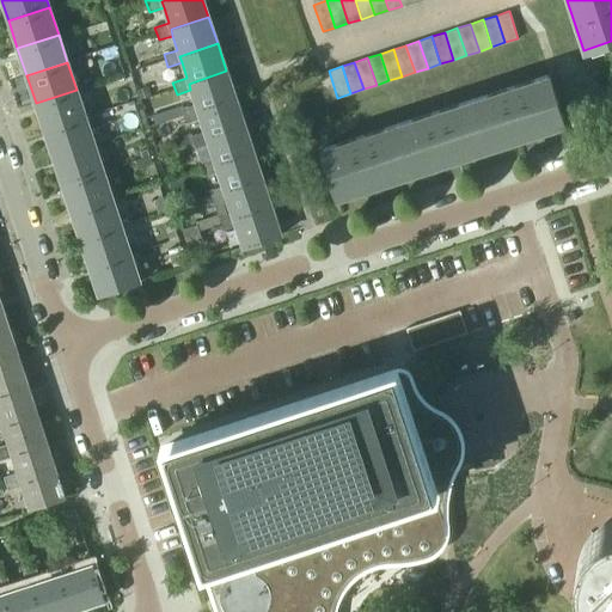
[(236,98),(226,71),(189,84),(190,90),(196,104),(182,109),(185,121),(200,117),(197,110),(236,98)]
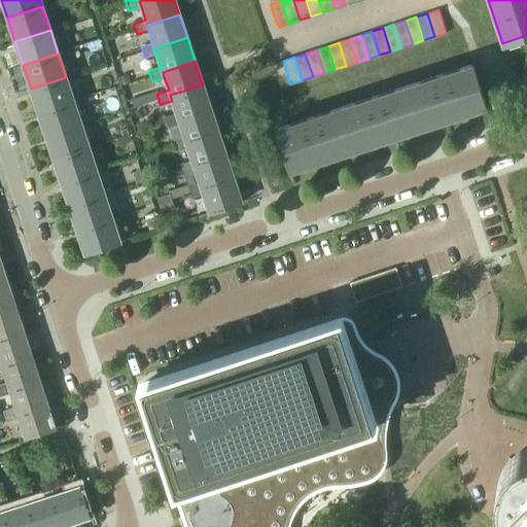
[(283,61),(272,64),(280,88),(290,84),(283,61)]
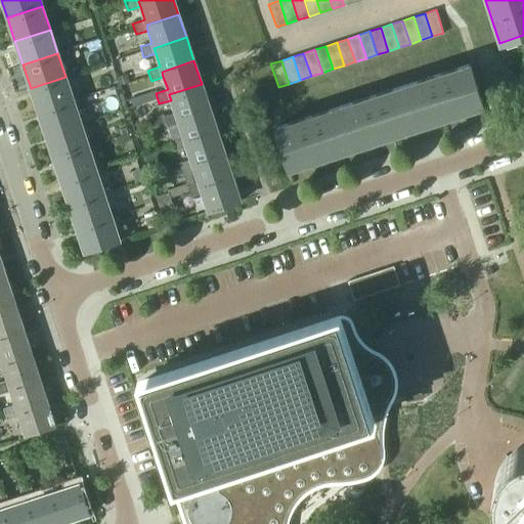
[(482,106),(469,63),(404,84),(418,128),(482,106)]
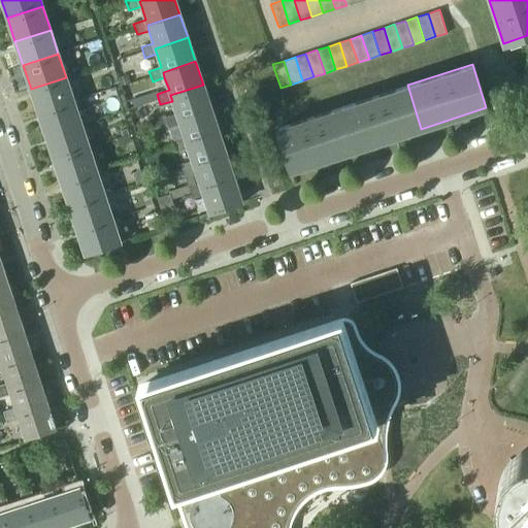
[(131,81),(128,73),(119,77),(122,86),(131,81)]
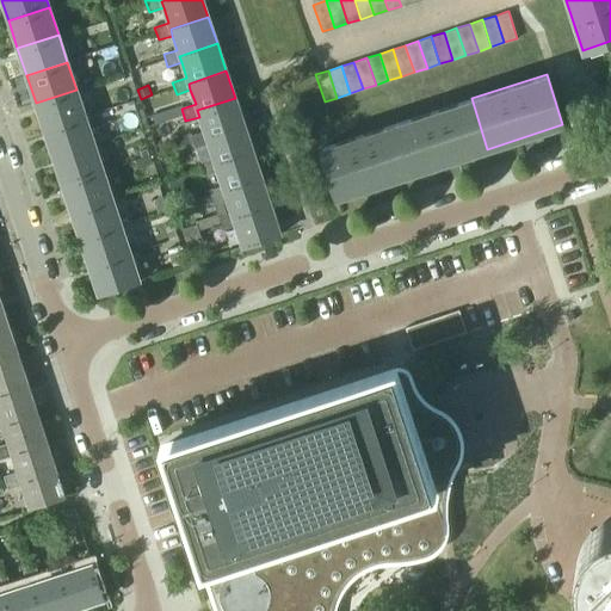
[(85,117),(76,90),(36,103),(44,130),(85,117)]
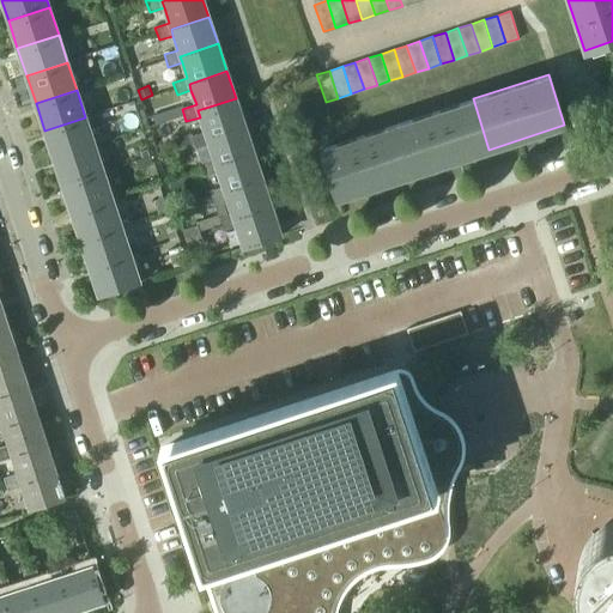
[(246,126),(236,98),(198,110),(200,117),(205,132),(190,137),(195,149),(210,145),(207,138),(246,126)]
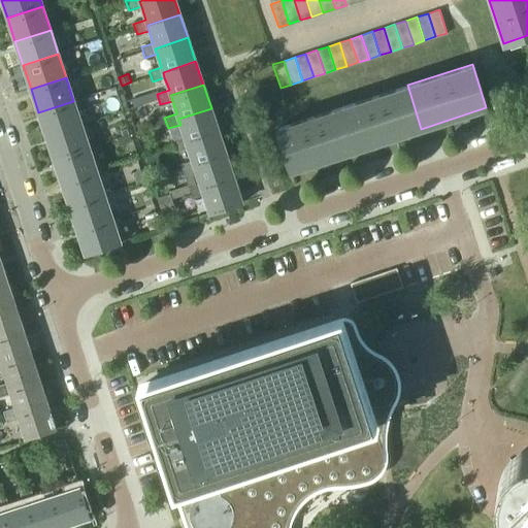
[(356,150),(421,129),(407,85),(342,106),(356,150)]
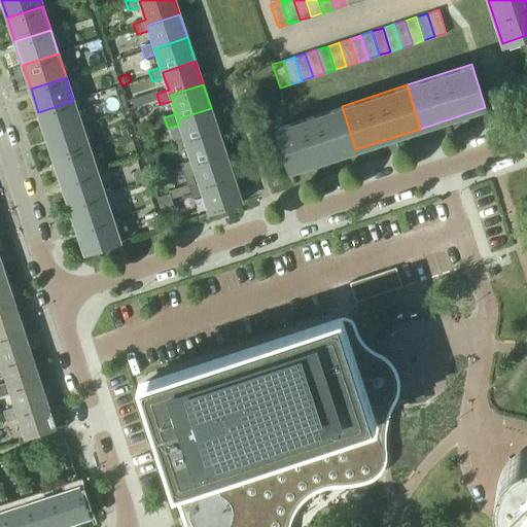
[(81,125),(73,101),(38,112),(46,136),(81,125)]
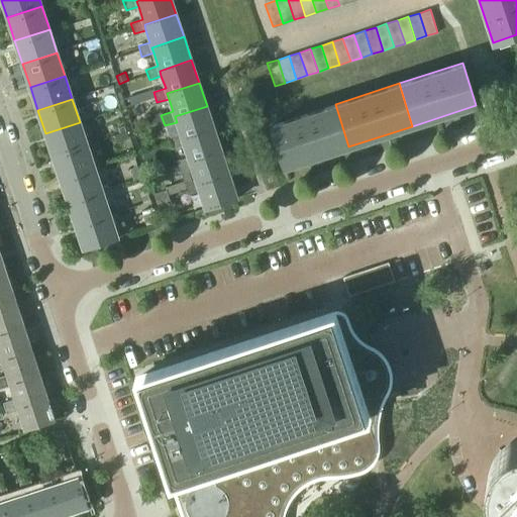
[(285,168),(348,146),(335,104),(272,125),(285,168)]
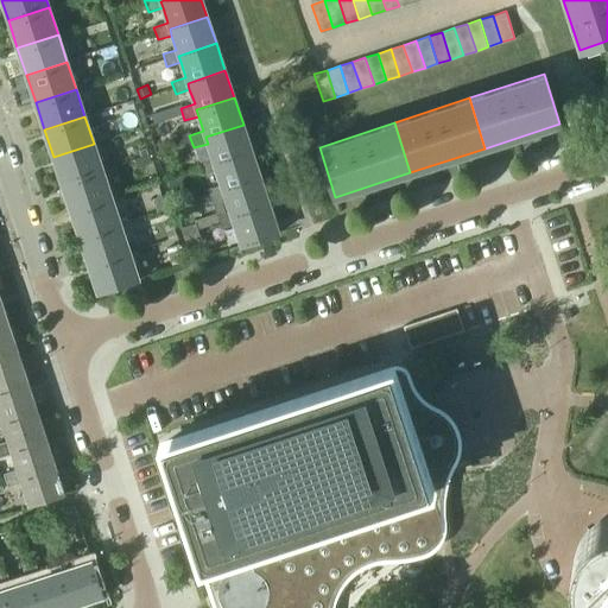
[(252,152),(244,125),(206,137),(208,144),(213,158),(198,163),(202,175),(216,170),(215,164),(252,152)]
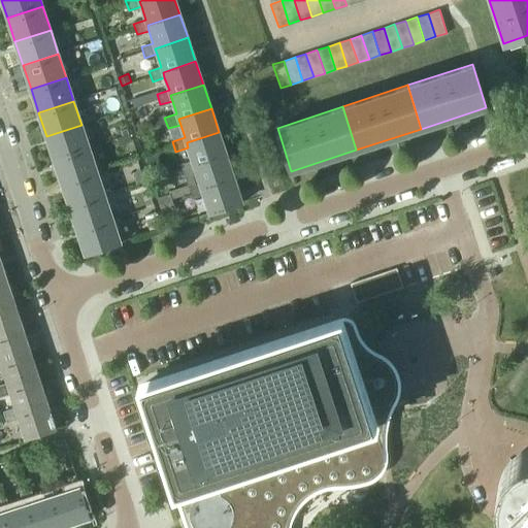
[(84,124),(97,120),(95,113),(81,118),(84,124)]
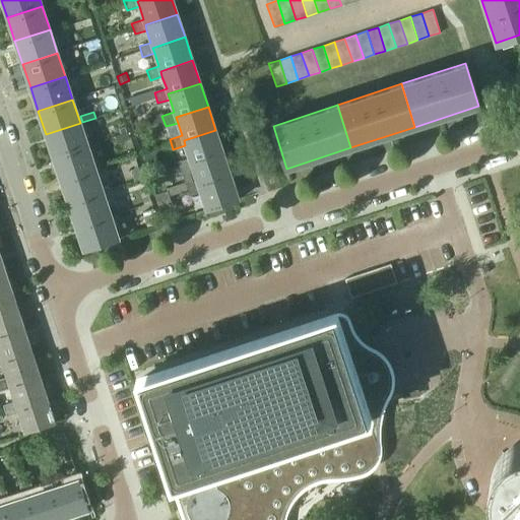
[(87,145),(80,123),(46,134),(53,157),(87,145)]
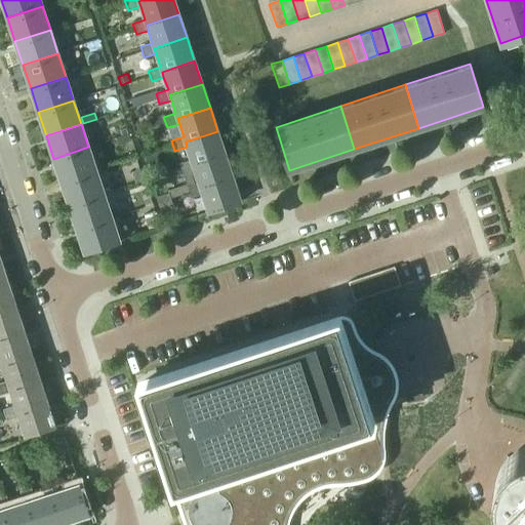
[(226,154),(217,131),(186,142),(187,147),(191,159),(178,163),(183,174),(195,170),(193,165),(226,154)]
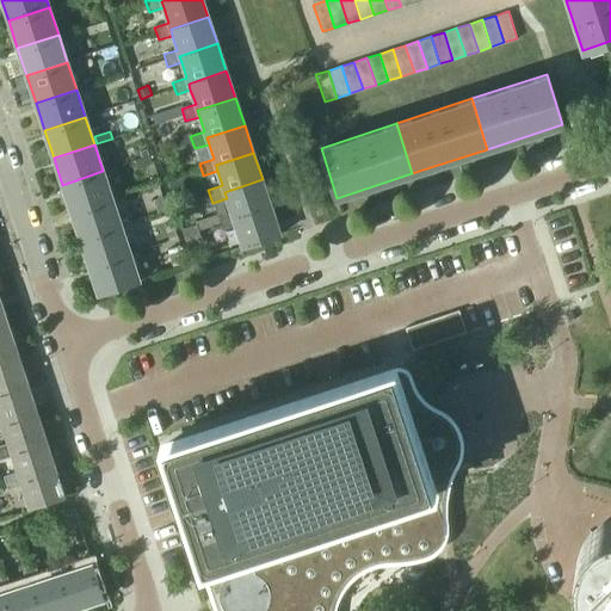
[(153,154),(136,160),(139,168),(155,162),(153,154)]
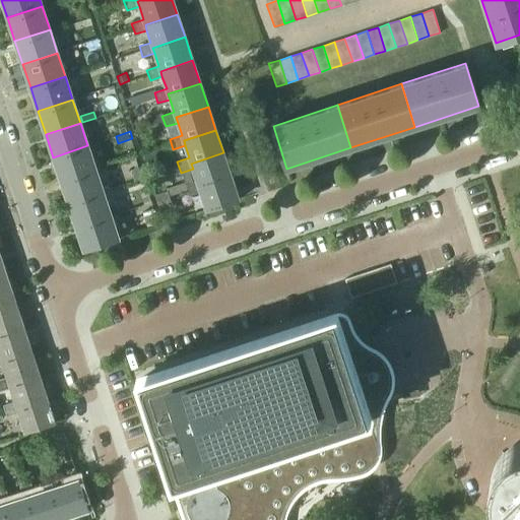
[(95,169),(87,145),(53,157),(61,181),(95,169)]
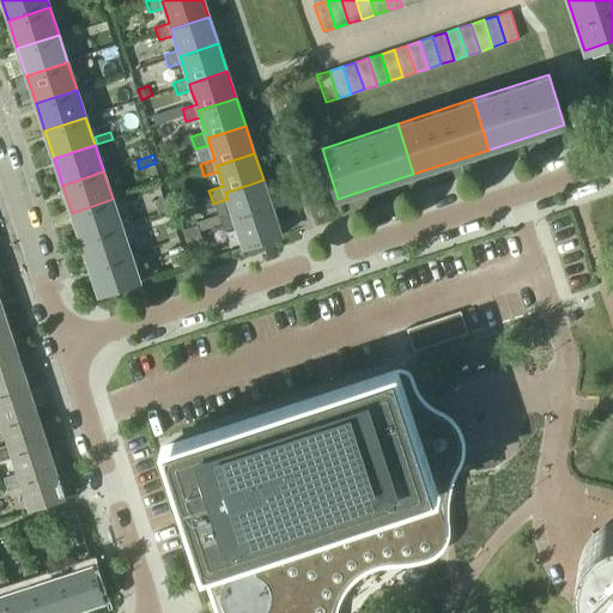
[(170,183),(174,196),(184,194),(180,180),(170,183)]
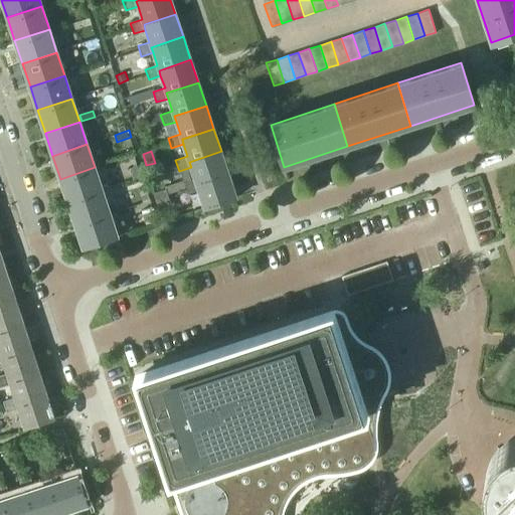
[(228,174),(221,151),(189,162),(191,167),(195,179),(183,183),(185,190),(186,193),(198,190),(197,184),(228,174)]
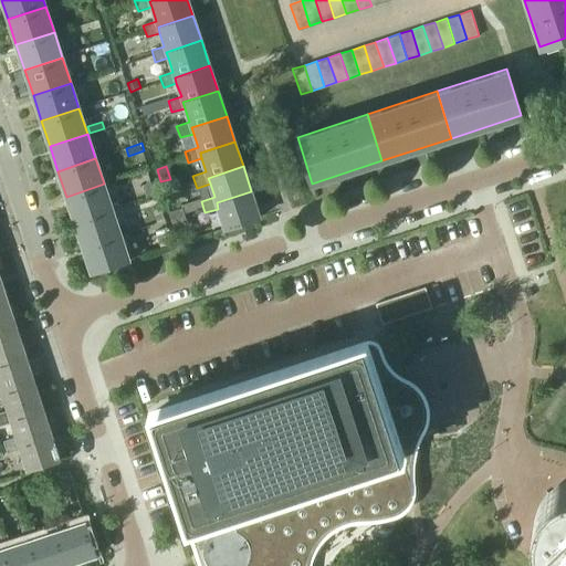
[(113,209),(104,184),(66,197),(74,222),(113,209)]
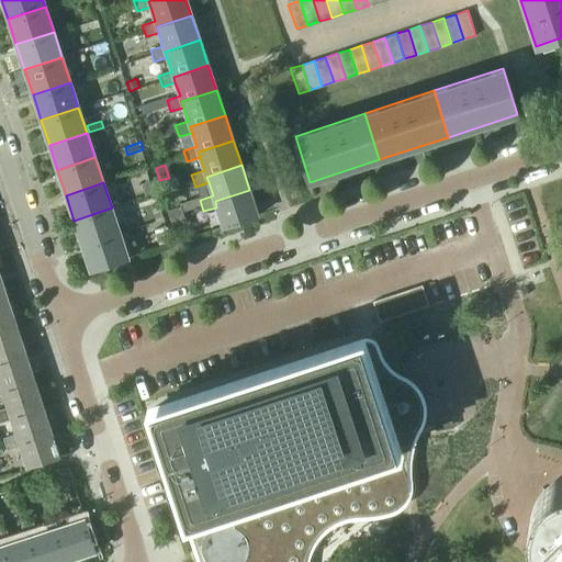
[(258,215),(249,190),(215,201),(216,208),(223,226),(258,215)]
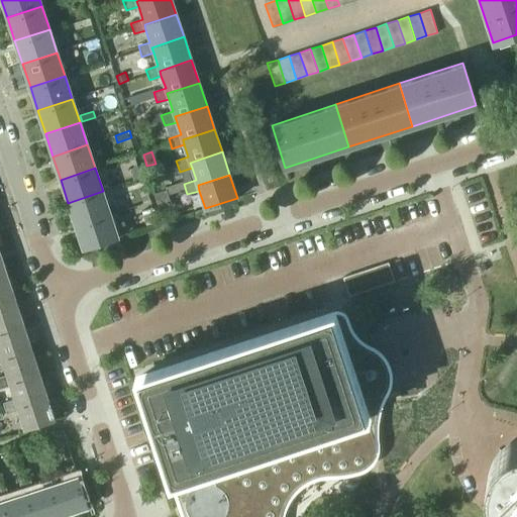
[(183,182),(167,187),(170,197),(186,191),(184,184),(183,182)]
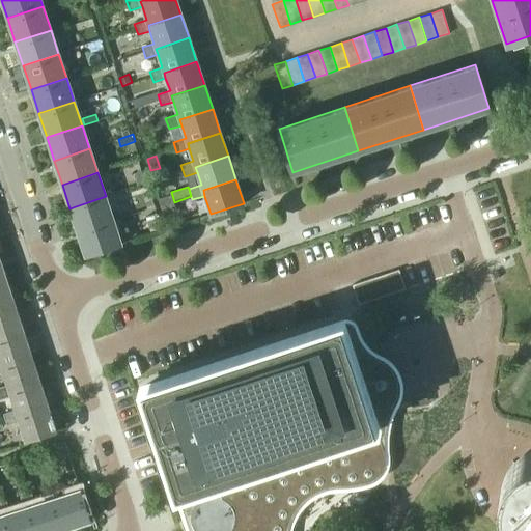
[(171,194),(158,199),(162,210),(175,205),(171,194)]
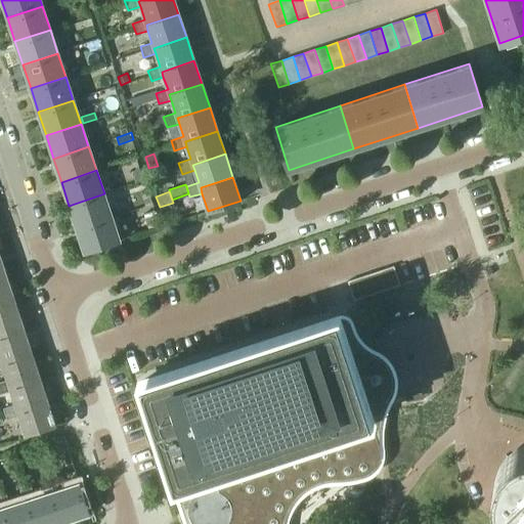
[(112,217),(104,193),(69,206),(77,228),(112,217)]
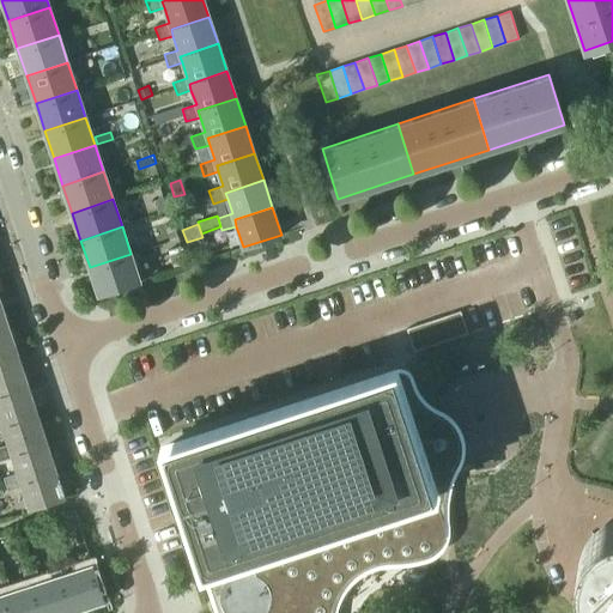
[(169,250),(175,268),(188,265),(182,246),(169,250)]
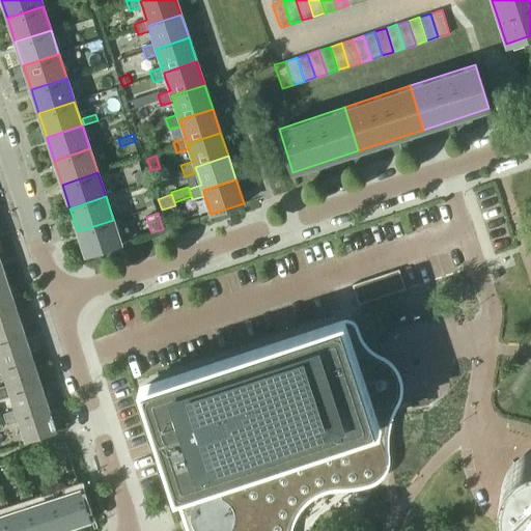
[(121,244),(113,220),(78,231),(85,255),(121,244)]
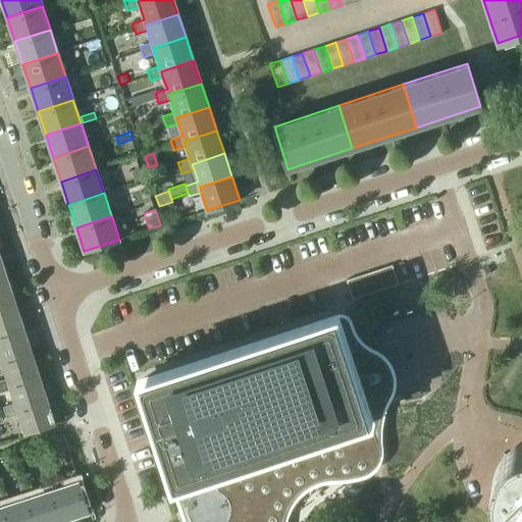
[(0,365),(3,365),(7,378),(0,379),(0,392),(11,389),(15,404),(3,407),(7,417),(18,414),(24,432),(55,423),(0,255),(0,365)]
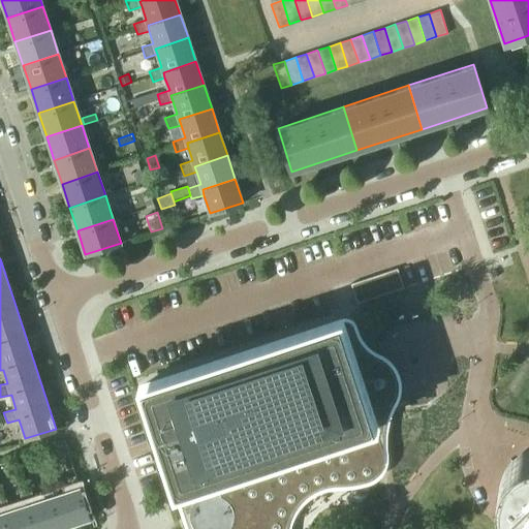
[(399,267),(352,282),(359,304),(406,288),(399,267)]
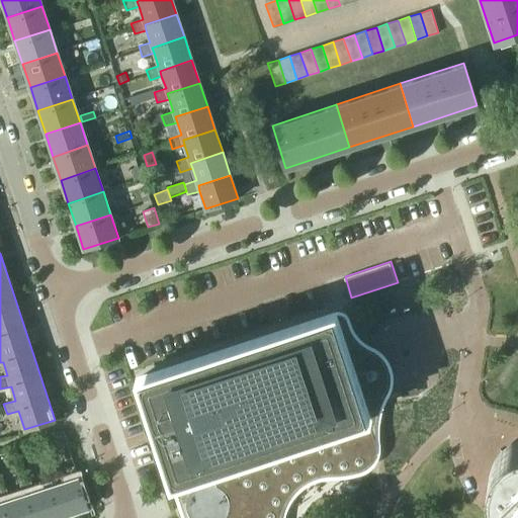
[(185,517),(281,517),(282,516),(283,511),(287,501),(290,497),(293,492),(297,489),(301,485),(306,482),(311,480),(316,478),(321,476),(326,475),(331,475),(342,473),(347,472),(352,472),(356,471),(359,471),(360,470),(361,470),(363,469),(365,468),(367,467),(368,466),(370,465),(371,463),(373,462),(374,460),(374,459),(375,457),(376,455),(377,453),(377,451),(377,449),(377,447),(377,445),(377,443),(375,436),(347,348),(335,313),(318,319),(221,350),(140,377),(185,517)]
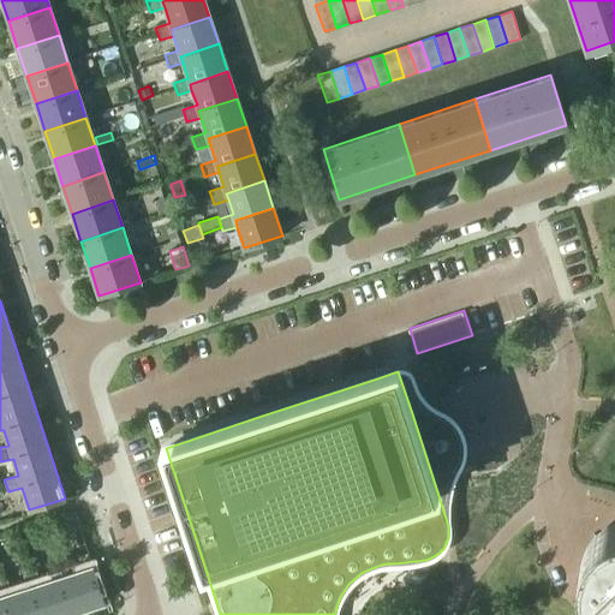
[(67,530),(79,526),(75,511),(63,515),(67,530)]
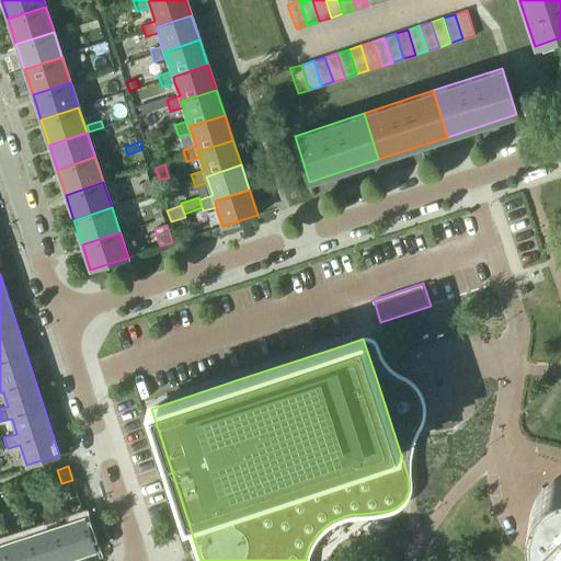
[(560,560),(560,479),(557,480),(550,484),(544,489),(540,493),(538,496),(534,503),(533,507),(531,512),(530,517),(530,519),(531,526),(533,531),(534,536),(536,541),(538,546),(541,551),(545,556),(549,560),(550,560),(560,560)]
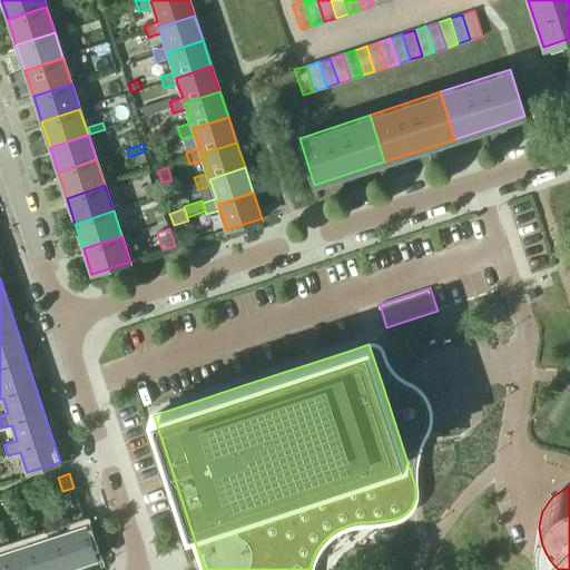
[(52,537),(37,542),(31,543),(40,569),(61,569),(69,568),(58,534),(65,533),(60,520),(48,524),(52,537)]
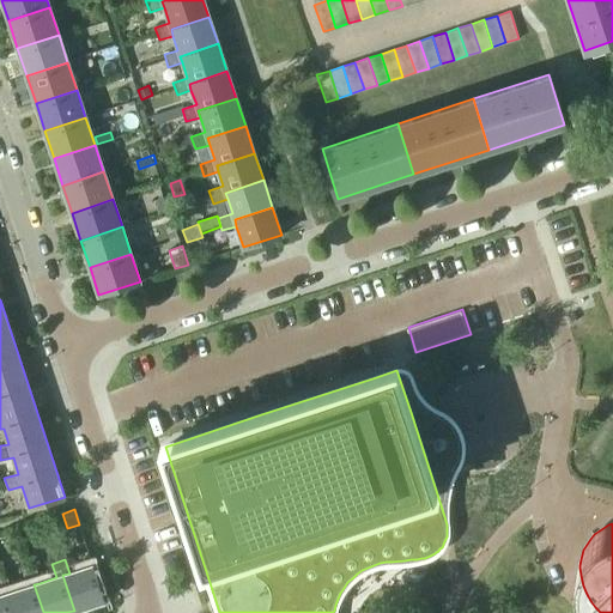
[(92,566),(70,574),(62,575),(74,611),(104,601),(92,566)]
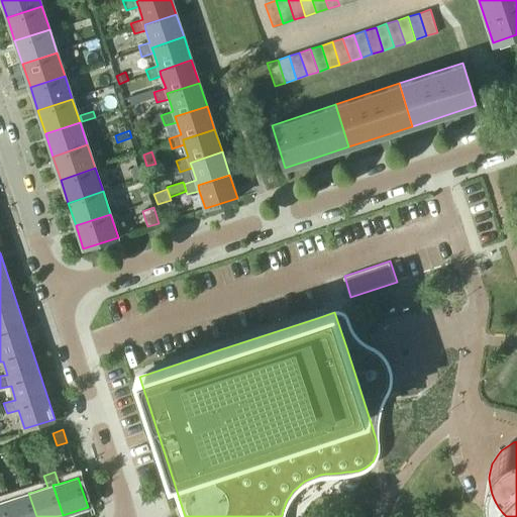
[(23,495),(9,500),(4,501),(9,516),(36,516),(28,493),(33,492),(29,480),(19,484),(23,495)]
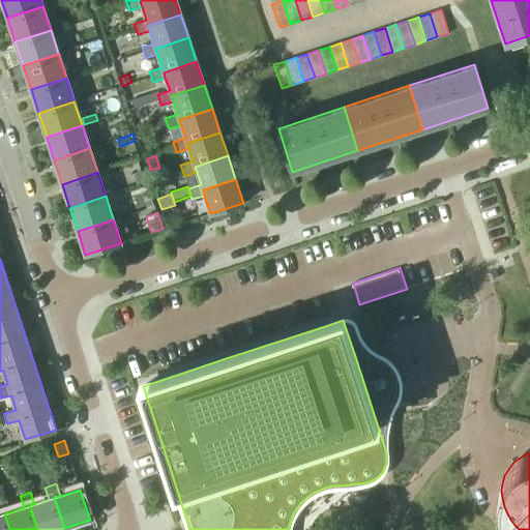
[(0,529),(9,529),(4,513),(9,512),(5,500),(0,502),(0,529)]
